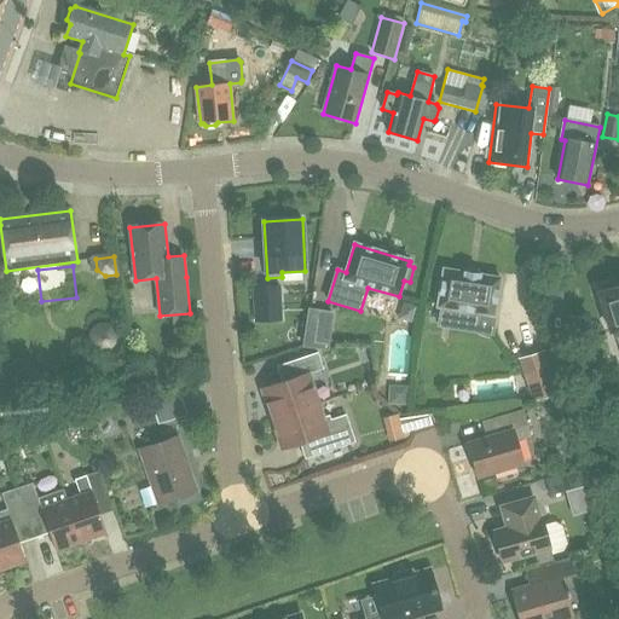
[(438,307),(495,316),(501,279),(444,270),(438,307)]
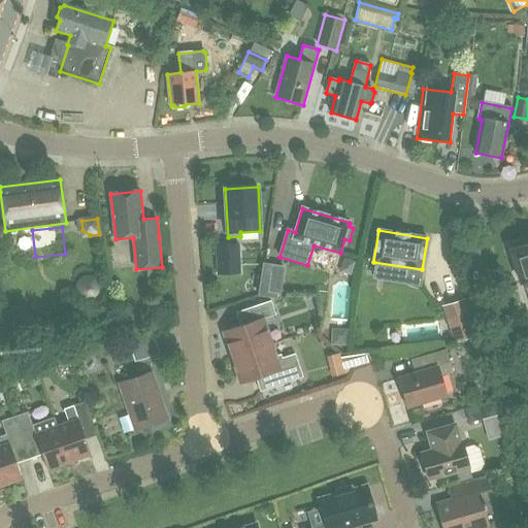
[(527,239),(518,242),(519,246),(510,249),(522,285),(524,285),(525,290),(526,290),(527,295),(527,294),(527,239)]
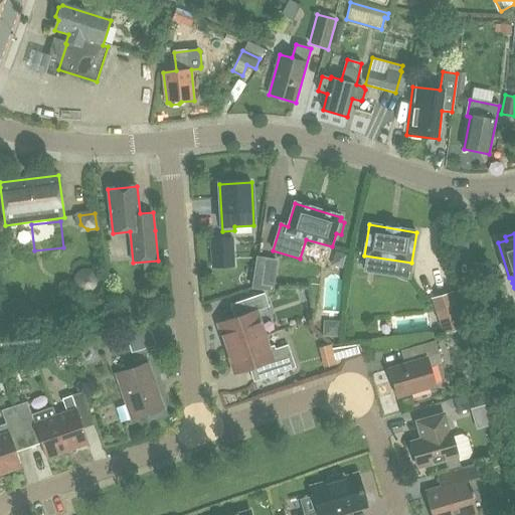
[(233,237),(210,238),(211,269),(235,268),(233,237)]
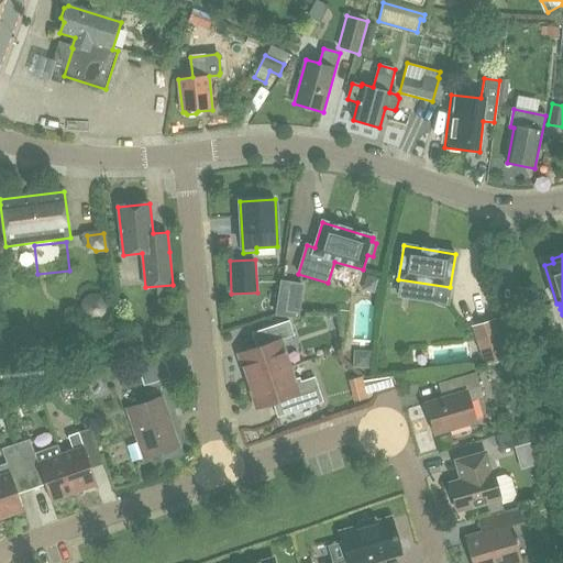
[(297,318),(302,285),(282,282),(276,315),(297,318)]
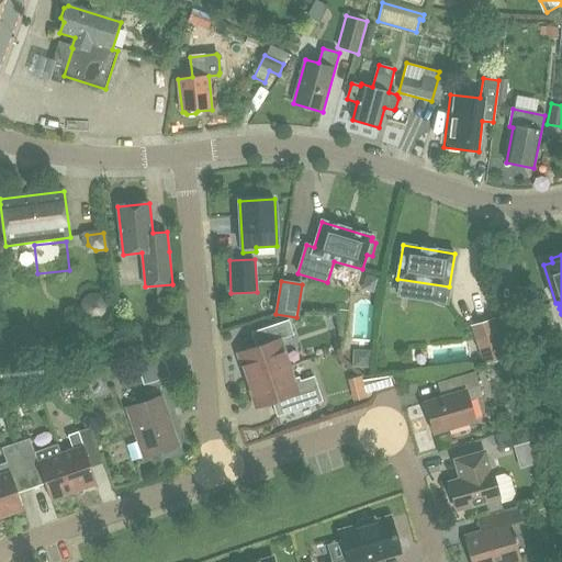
[(238,355),(247,381),(289,368),(280,341),(294,337),(289,321),(261,330),(266,345),(238,355)]
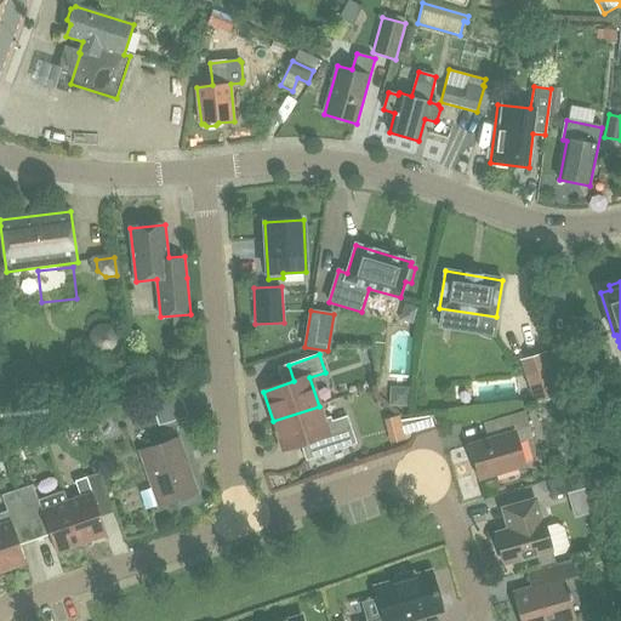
[(537,403),(565,394),(556,365),(528,375),(537,403)]
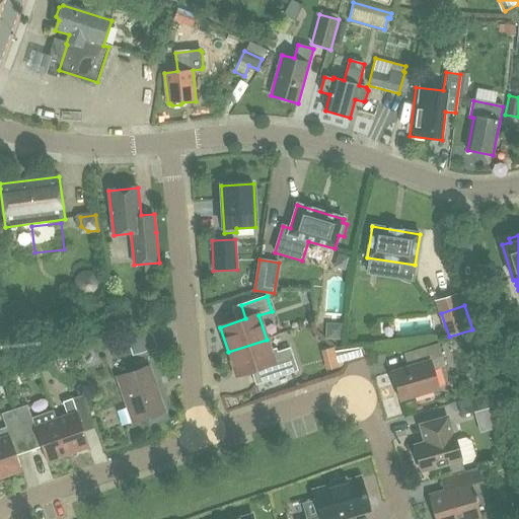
[(157,348),(150,324),(125,332),(132,356),(157,348)]
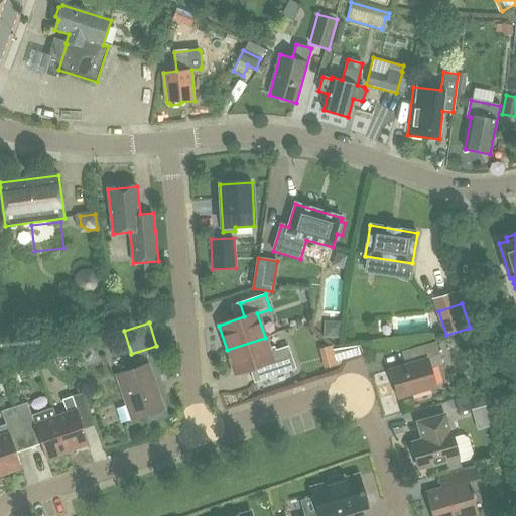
[(269,349),(265,338),(227,350),(236,375),(261,367),(265,380),(296,370),(289,346),(276,350),(275,347),(269,349)]
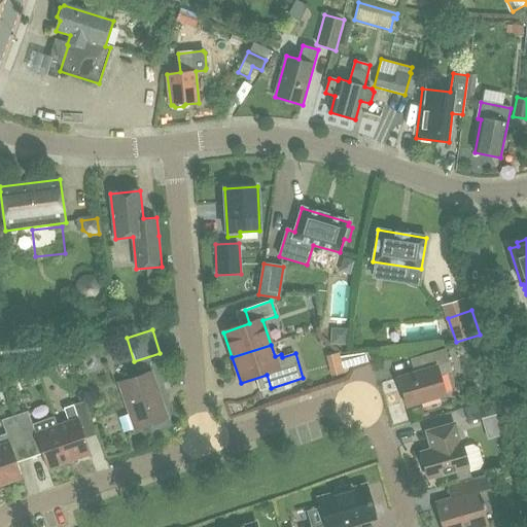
[(446,349),(418,358),(422,370),(397,378),(407,406),(446,393),(440,377),(453,373),(446,349)]
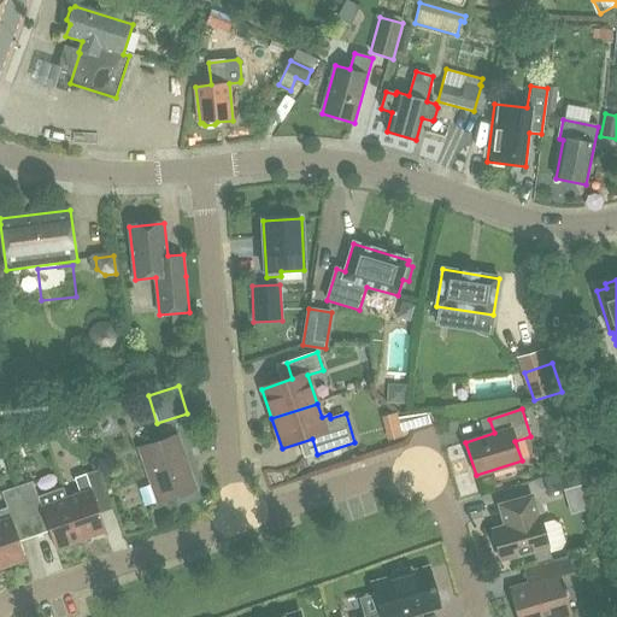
[(397,419),(400,433),(434,424),(432,413),(397,419)]
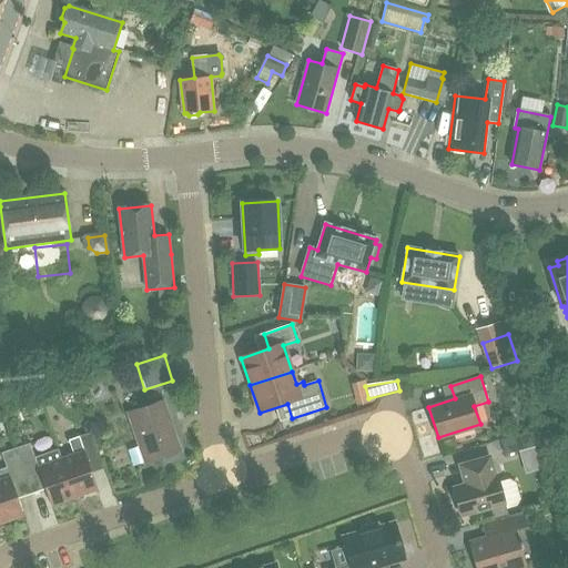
[(181,452),(163,402),(129,414),(146,463),(181,452)]
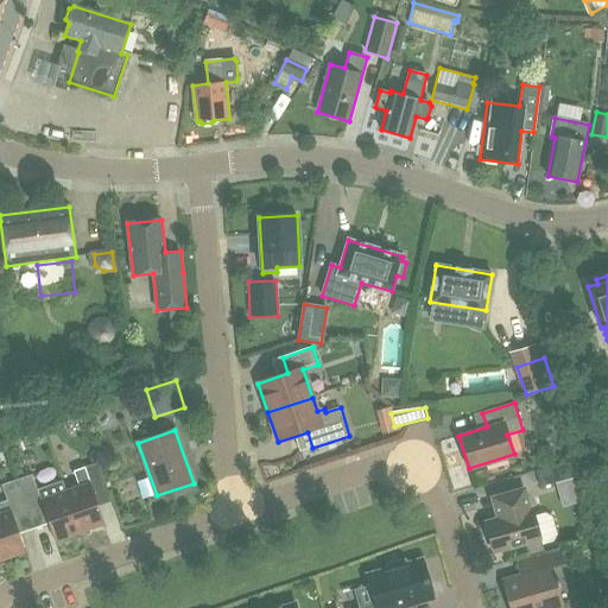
[(568,462),(536,470),(540,487),(572,479),(568,462)]
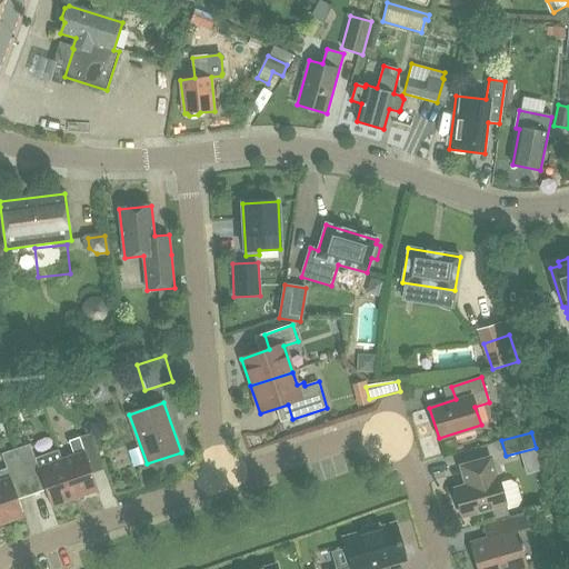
[(75,456),(62,461),(75,497),(98,489),(89,463),(101,459),(92,433),(69,441),(75,456)]
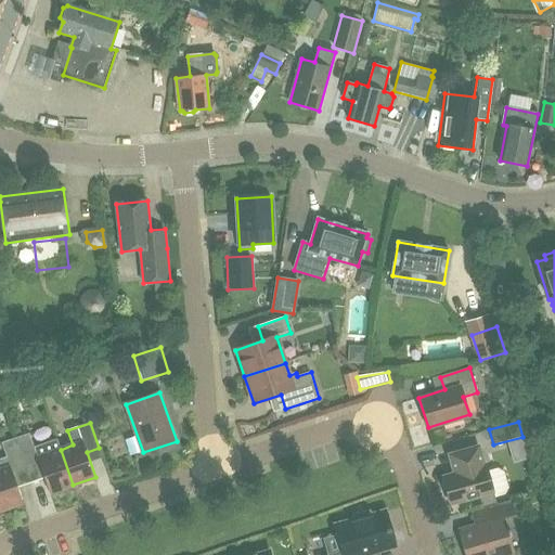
[(34,447),(29,434),(16,438),(26,466),(38,462),(50,493),(73,485),(61,450),(56,439),(34,447)]
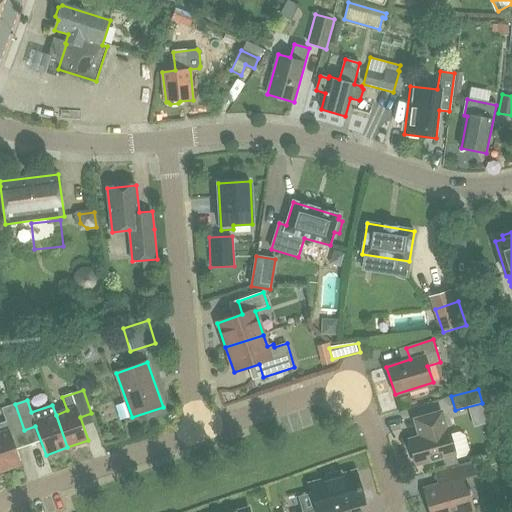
[(0,470),(0,471),(21,464),(11,435),(24,430),(15,404),(2,409),(6,422),(0,424),(0,470)]
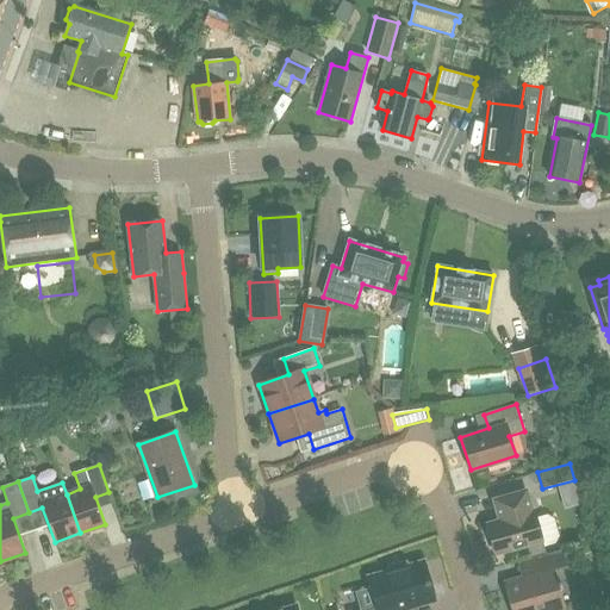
[(527,546),(530,559),(546,555),(543,547),(555,543),(559,536),(554,518),(547,514),(533,518),(526,491),(493,500),(499,521),(487,524),(496,554),(508,551),(511,553),(520,551),(522,547),(527,546)]
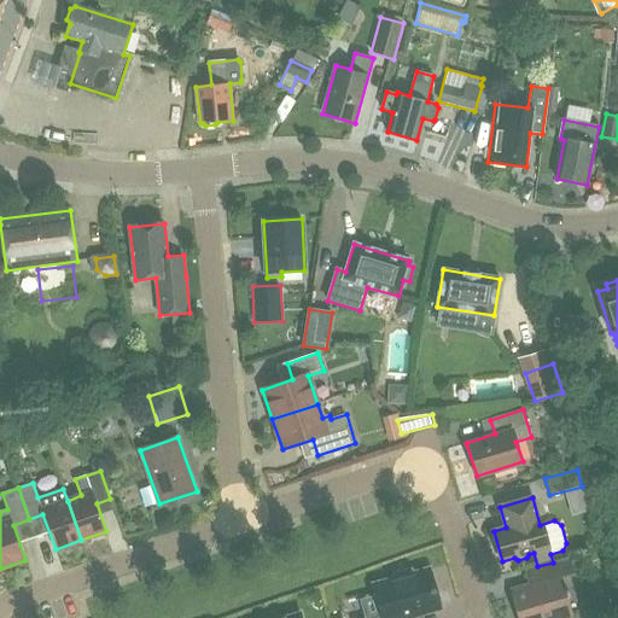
[(537,566),(524,570),(529,587),(511,593),(518,617),(572,617),(561,579),(576,575),(571,557),(553,563),(537,566)]
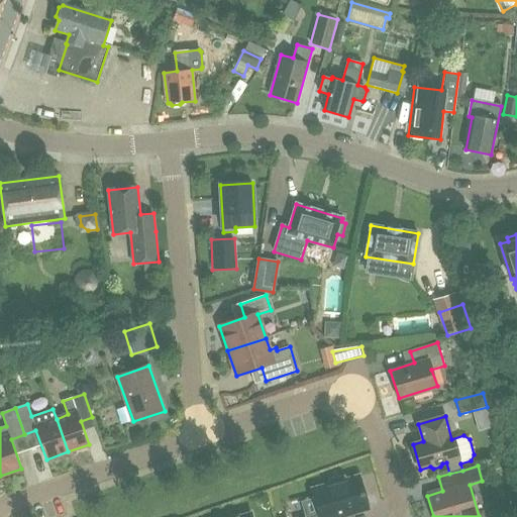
[(307,516),(345,516),(344,515),(368,508),(358,476),(345,480),(344,476),(328,480),(329,484),(312,489),(319,514),(307,516)]
